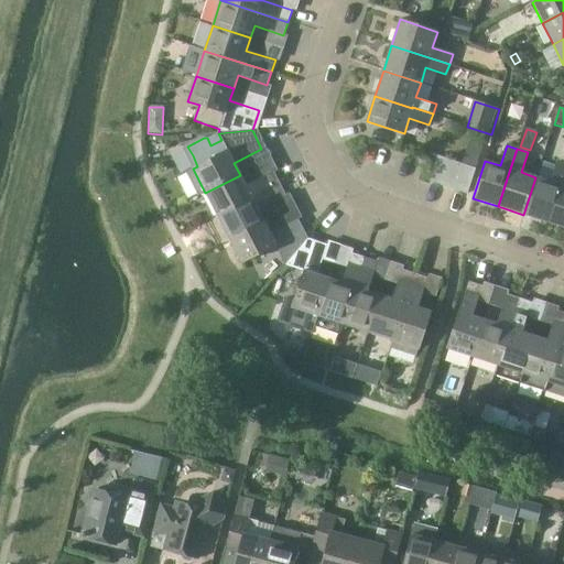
[(463,164),(476,169),(480,156),(467,152),(463,164)]
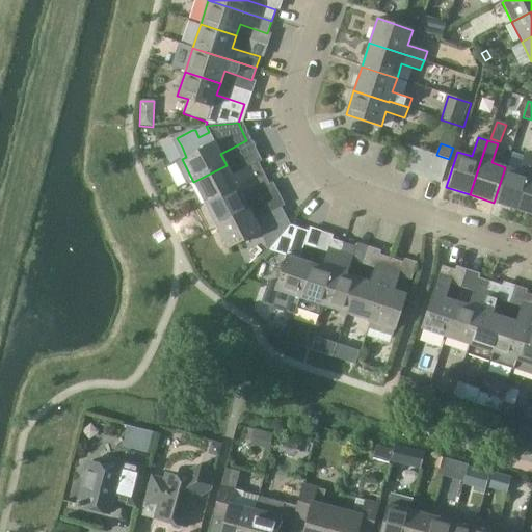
[(404,171),(417,175),(424,151),(413,147),(404,171)]
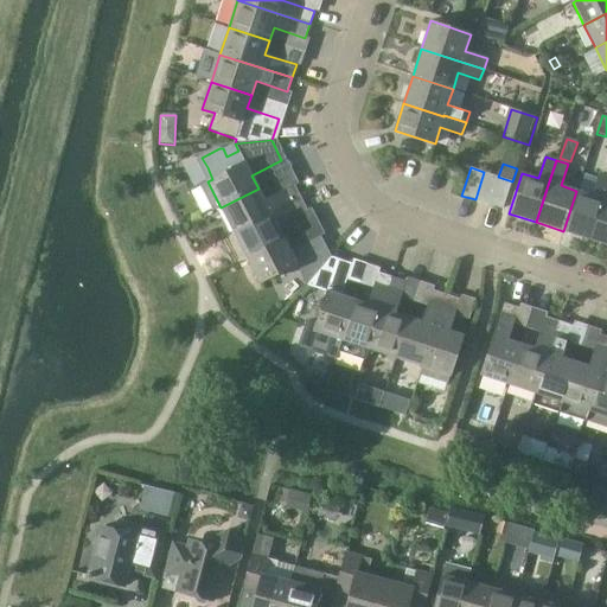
[(475,199),(489,204),(498,177),(484,172),(475,199)]
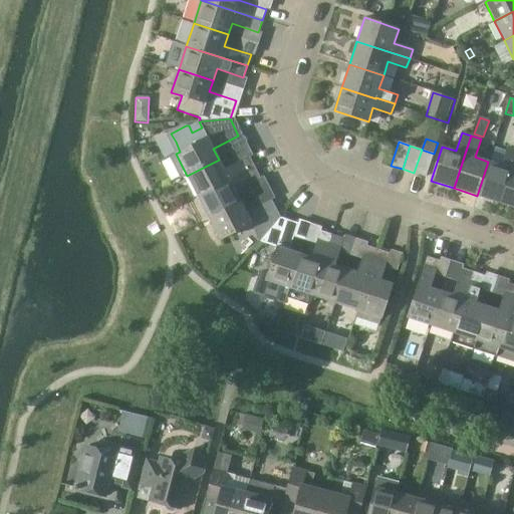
[(477,196),(500,203),(511,169),(513,158),(513,149),(508,148),(502,166),(488,162),(477,196)]
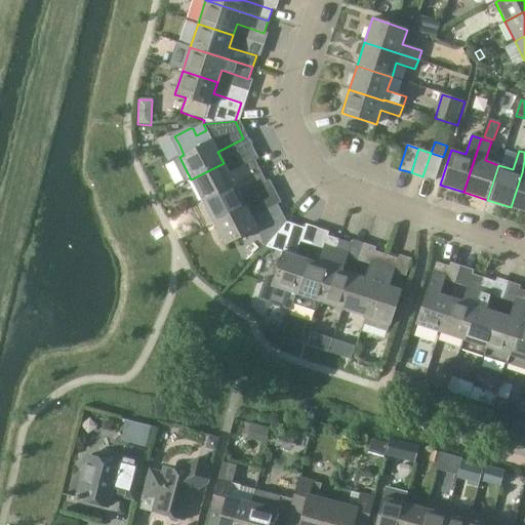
[(431,153),(422,176),(435,180),(443,157),(431,153)]
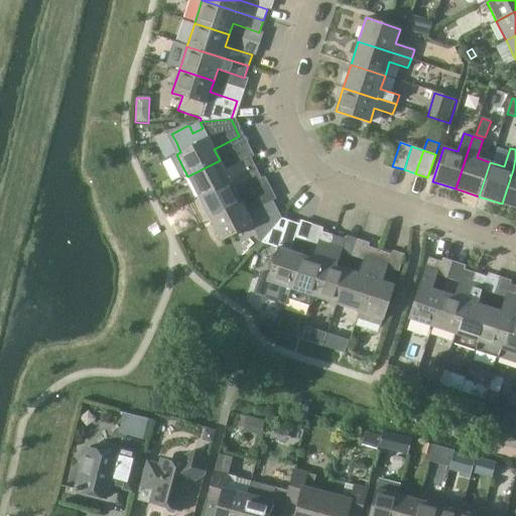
[(187,176),(199,198),(255,168),(250,157),(225,170),(220,160),(187,176)]
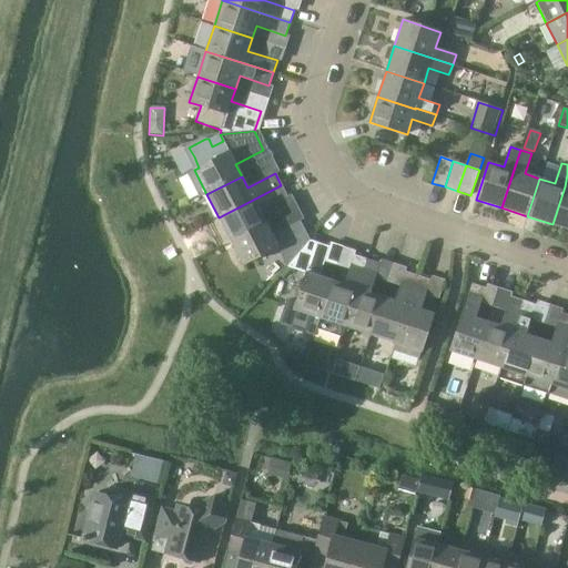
[(553,224),(567,229),(567,174),(565,186),(553,224)]
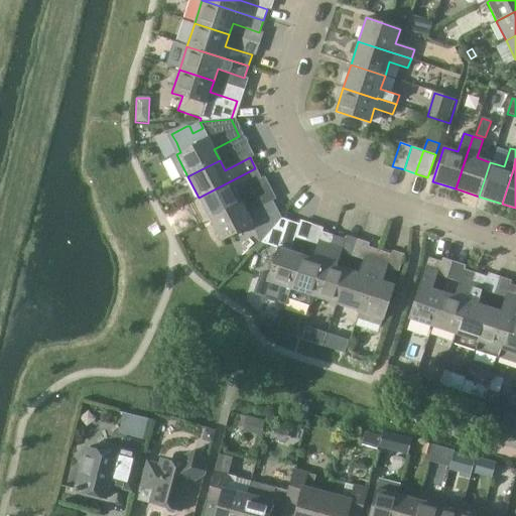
[(204,223),(210,220),(242,204),(236,191),(261,179),(255,168),(199,198),(192,202),(204,223)]
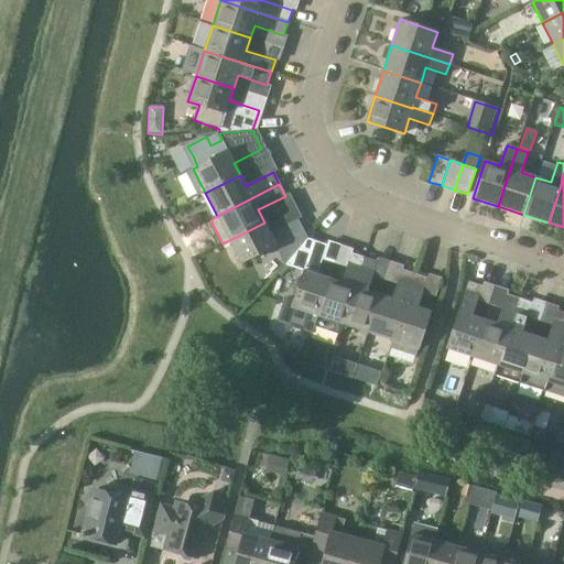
[(275,247),(285,266),(307,239),(297,219),(270,234),(264,223),(229,240),(241,264),(275,247)]
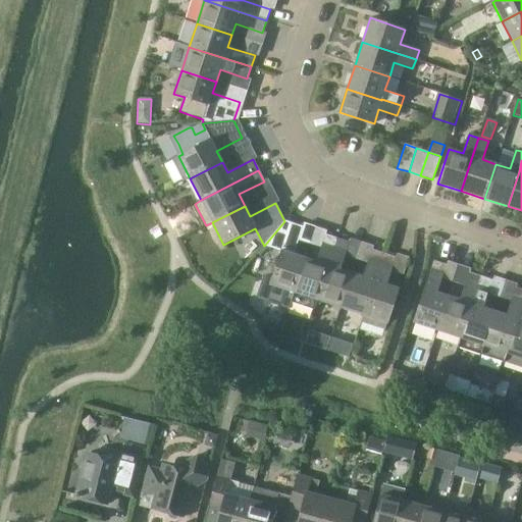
[(277,294),(292,299),(305,258),(294,254),(302,227),(284,221),(264,246),(281,251),(270,285),(271,289),(273,292),(277,294)]
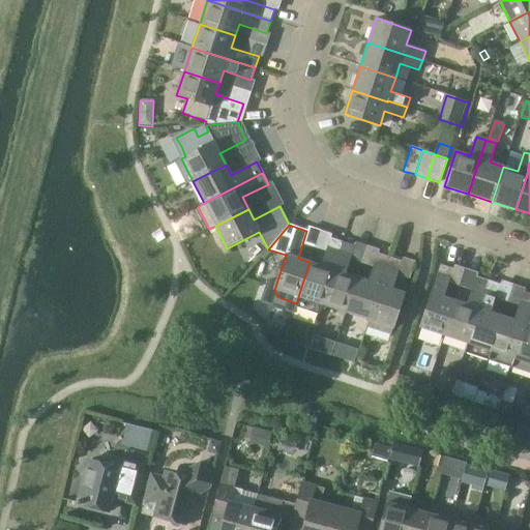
[(299,297),(322,304),(342,242),(330,238),(322,266),(310,262),(296,303),(297,303),(299,297)]
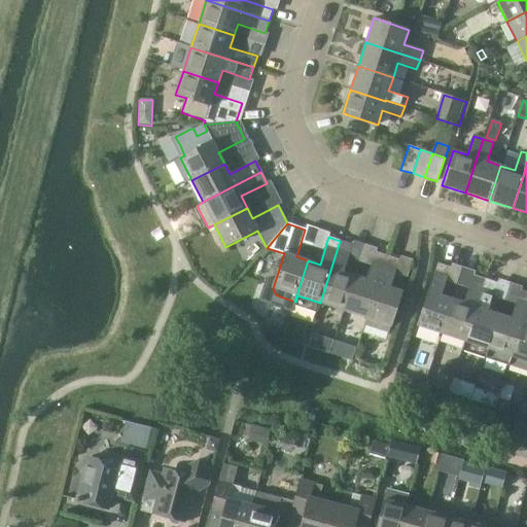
[(320,303),(343,311),(354,276),(344,272),(352,245),(340,241),(320,303)]
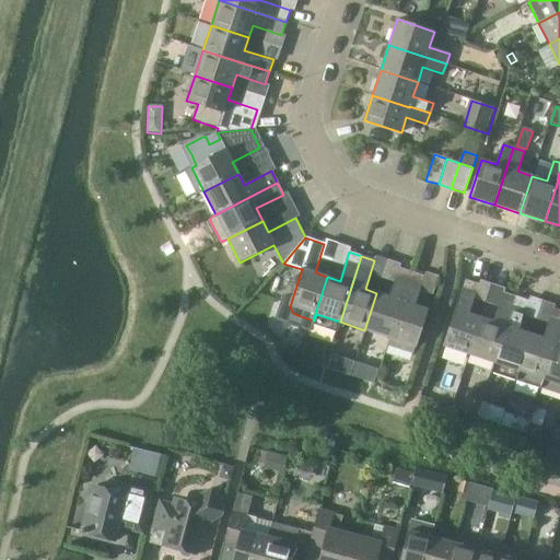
[(364,330),(389,338),(411,272),(399,268),(389,298),(376,293),(364,330)]
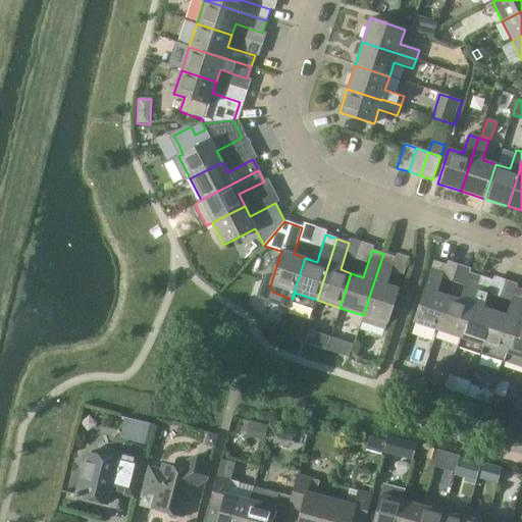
[(383,254),(363,315),(361,321),(385,329),(399,289),(386,284),(396,257),(383,254)]
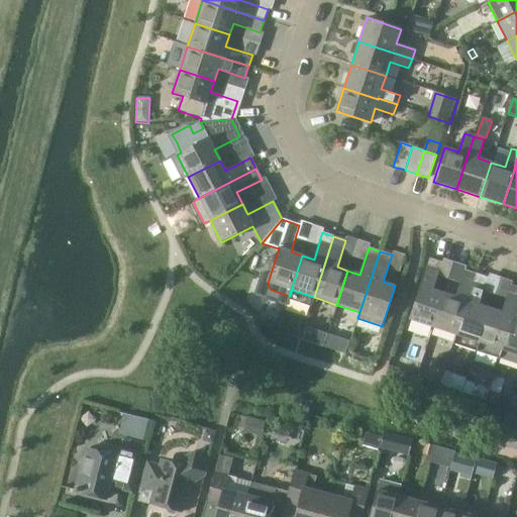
[(409,320),(433,328),(444,293),(433,290),(441,263),(429,259),(409,320)]
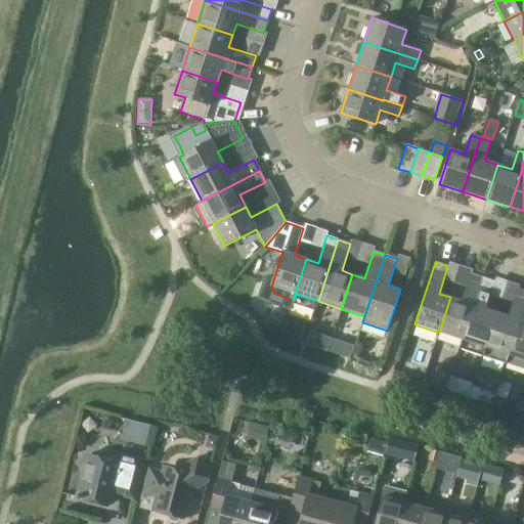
[(439,333),(463,340),(482,277),(471,274),(463,301),(450,297),(439,333)]
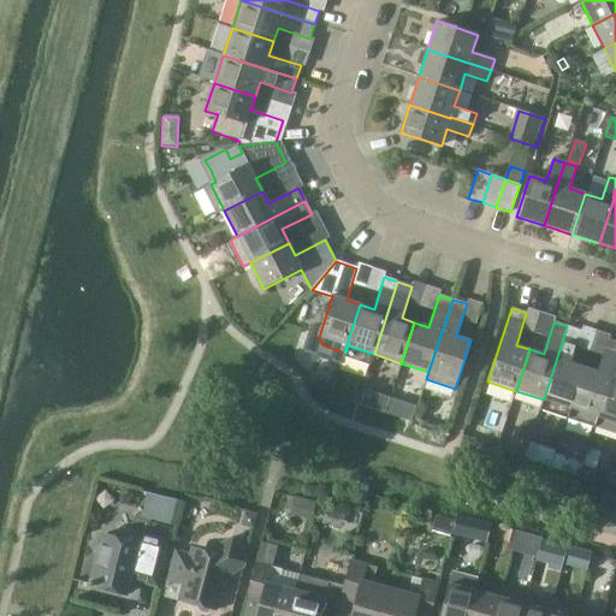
[(540,409),(568,418),(585,367),(570,363),(581,331),(567,326),(544,400),(540,409)]
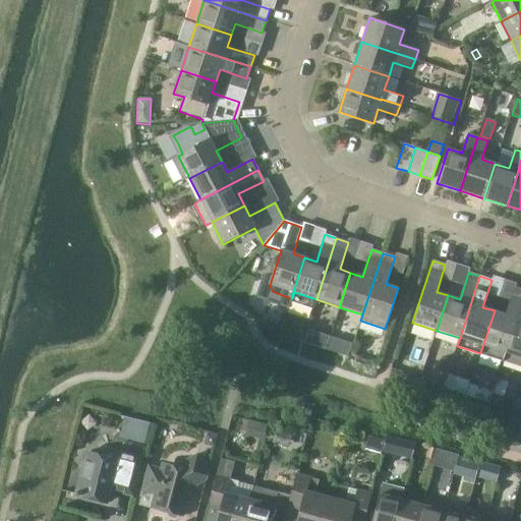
[(480,353),(504,361),(520,305),(520,289),(515,288),(506,314),(495,310),(480,353)]
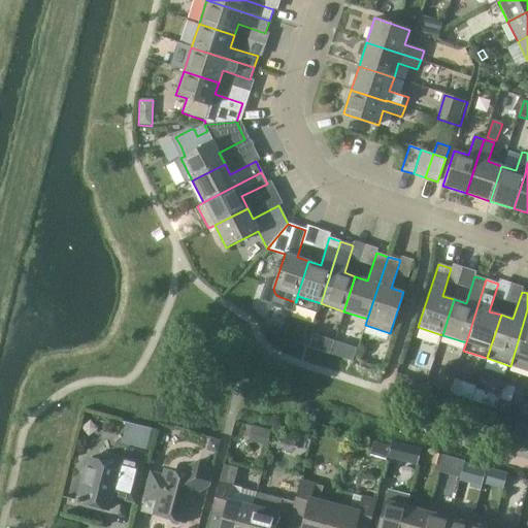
[(527,309),(510,366),(527,371),(527,309)]
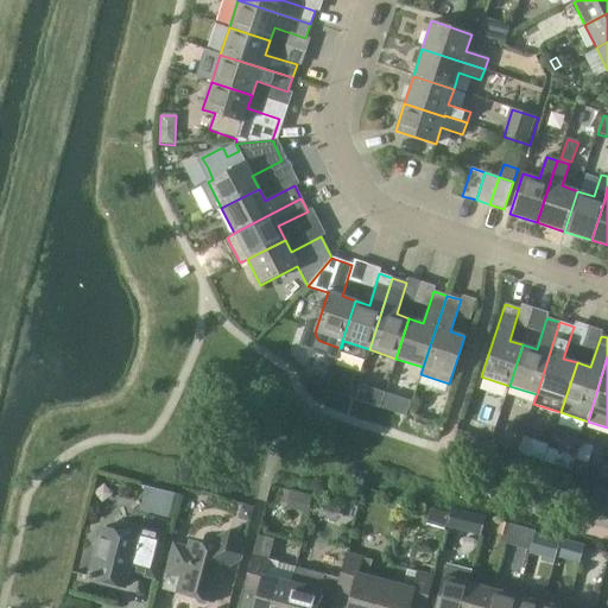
[(512,432),(523,435),(527,420),(517,417),(512,432)]
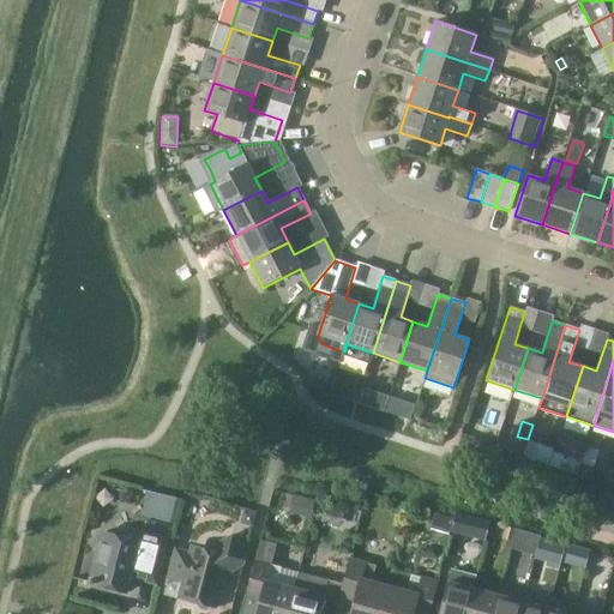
[(599,500),(607,503),(611,491),(603,488),(599,500)]
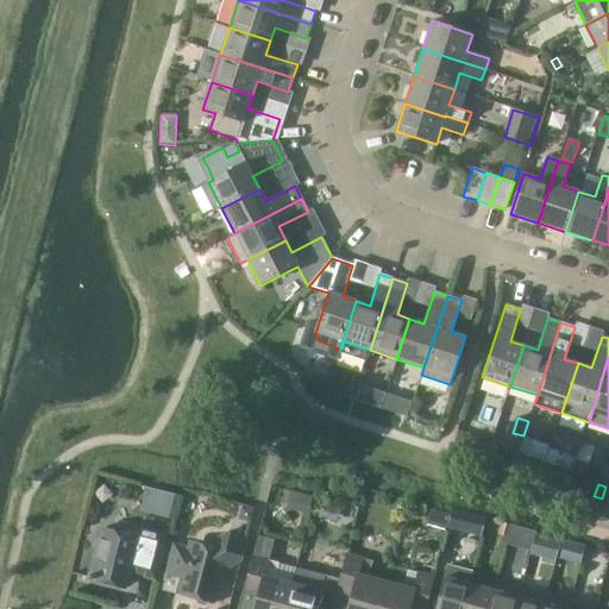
[(174,519),(180,496),(168,493),(162,516),(174,519)]
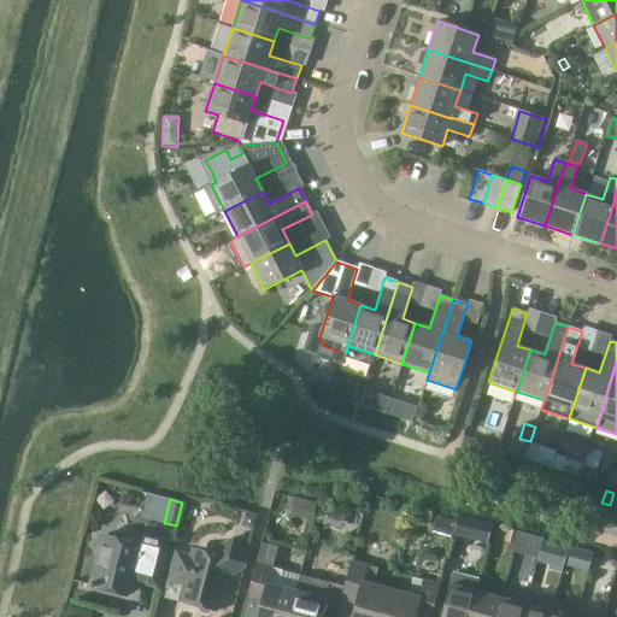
[(517,534),(517,533),(509,530),(507,532),(505,541),(515,544),(517,534)]
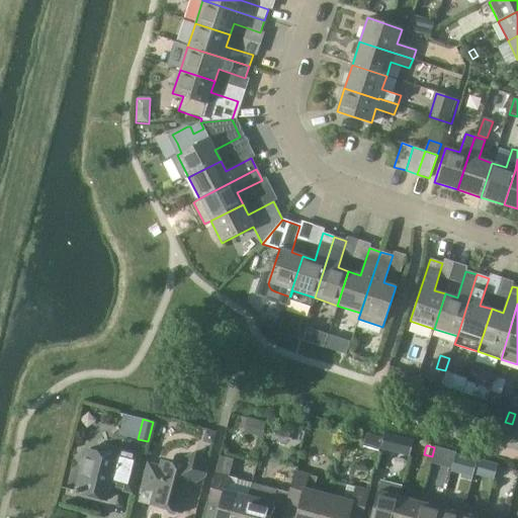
[(83,462),(76,492),(105,500),(109,484),(135,490),(143,456),(108,447),(104,449),(103,454),(98,453),(97,450),(90,448),(83,452),(82,459),(83,462)]
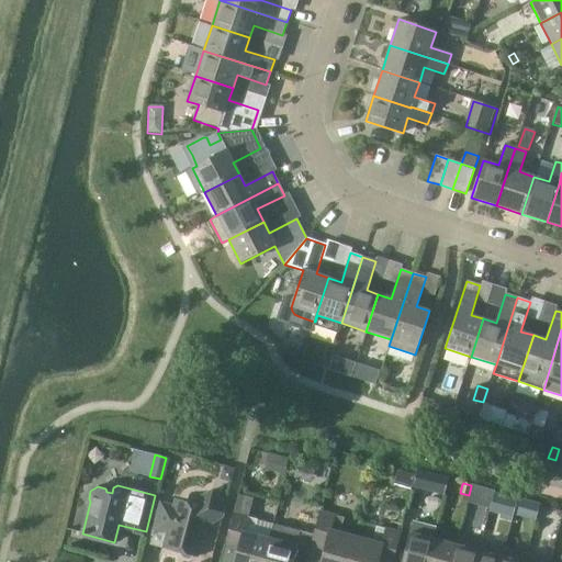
[(205,528),(222,518),(224,509),(215,493),(210,491),(197,499),(194,505),(176,499),(173,506),(160,503),(153,531),(166,535),(163,548),(198,557),(205,528)]
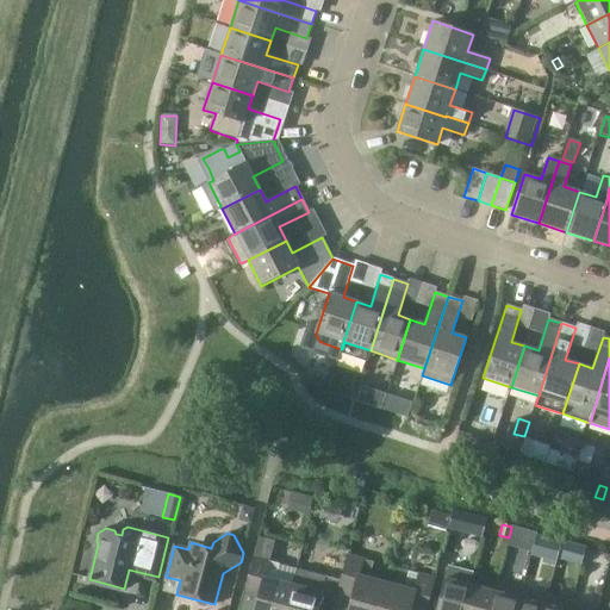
[(254,609),(285,609),(292,585),(274,580),(279,564),(269,561),(275,541),(259,536),(246,586),(260,590),(254,609)]
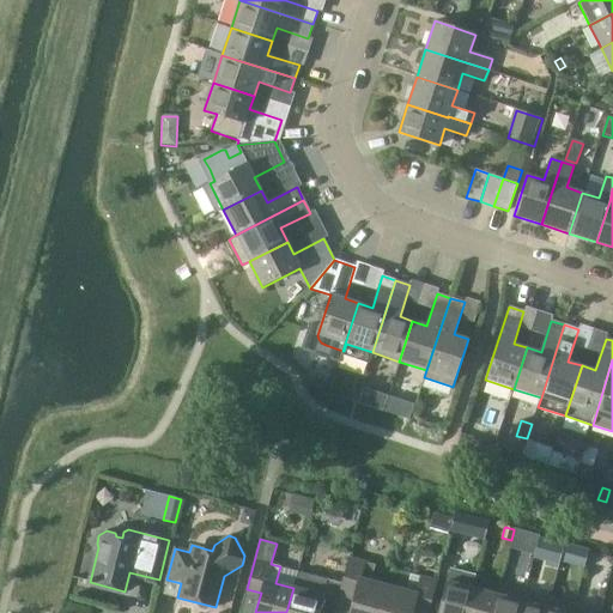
[(589,551),(583,550),(578,566),(584,569),(589,551)]
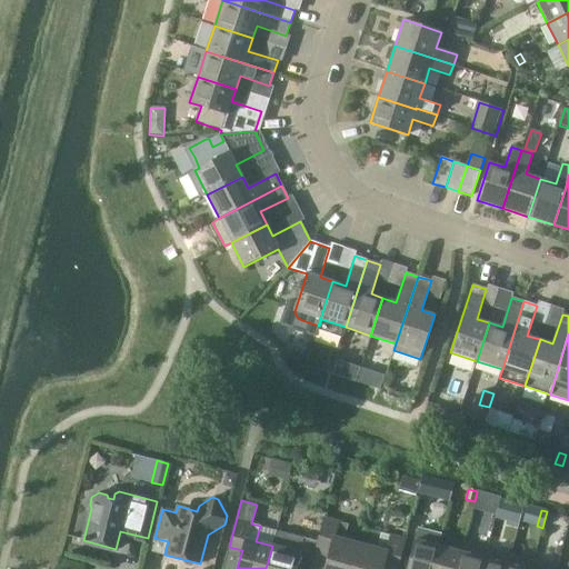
[(325,568),(353,568),(360,543),(343,540),(348,525),(323,518),(317,541),(318,541),(316,548),(329,551),(325,568)]
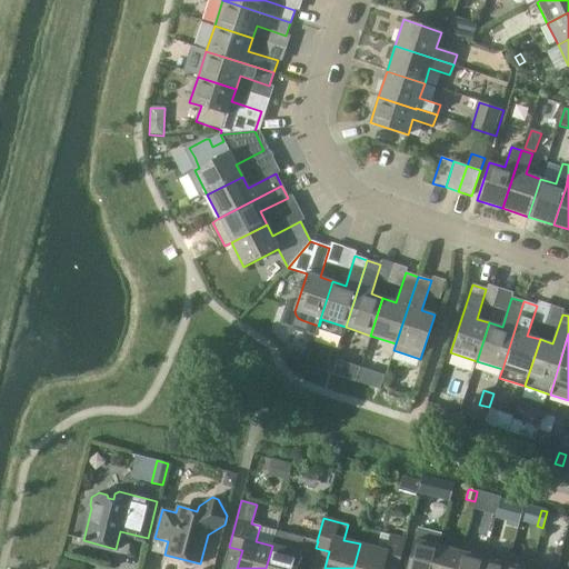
[(406,568),(431,568),(438,545),(441,535),(417,528),(406,568)]
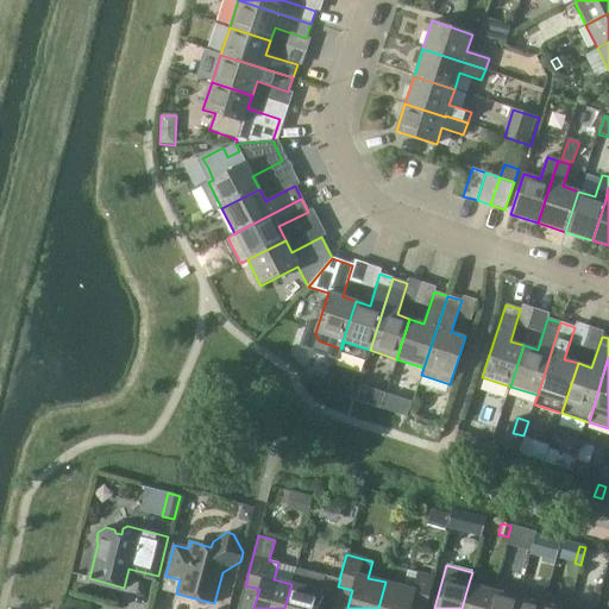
[(332,608),(338,586),(340,579),(339,579),(296,567),(292,584),(284,608),(315,608),(318,603),(332,608)]
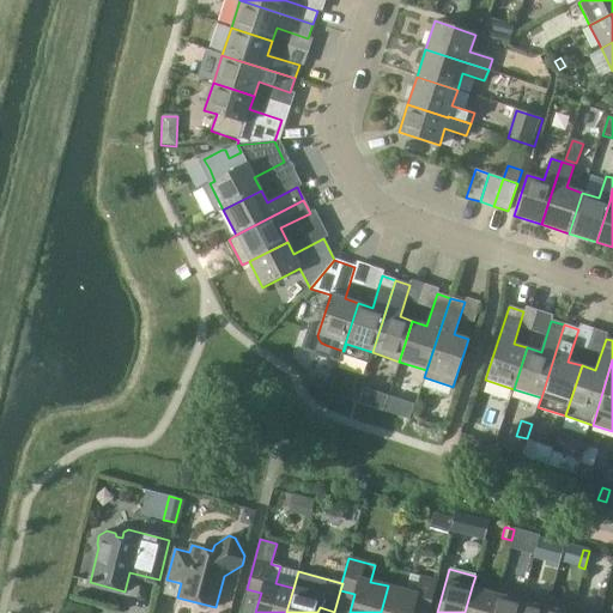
[(388,586),(381,612),(412,612),(413,608),(428,612),(436,581),(410,574),(406,590),(388,586)]
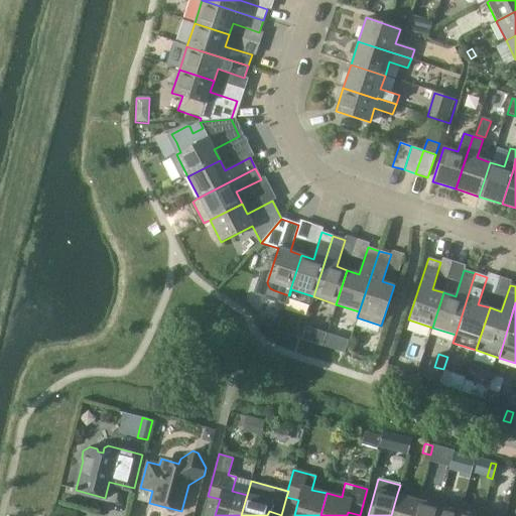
[(391,515),(414,515),(421,492),(419,492),(417,499),(397,494),(391,515)]
